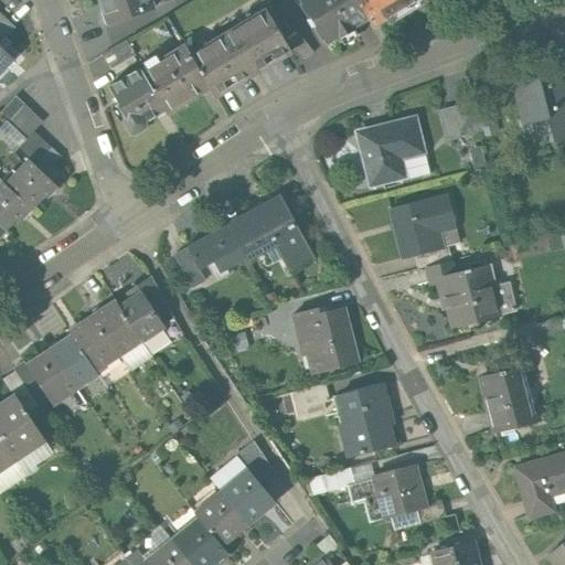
[(99,0),(105,13),(103,13),(107,27),(155,9),(150,0),(99,0)]
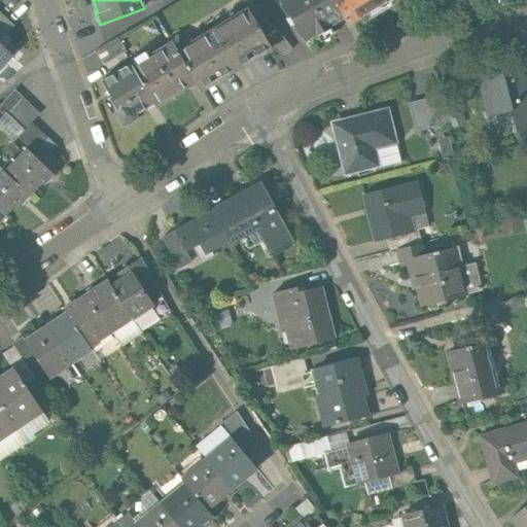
[(279,0),(290,18),(292,16),(296,23),(294,24),(305,41),(316,34),(321,41),(334,33),(329,26),(344,18),(332,0),(279,0)]
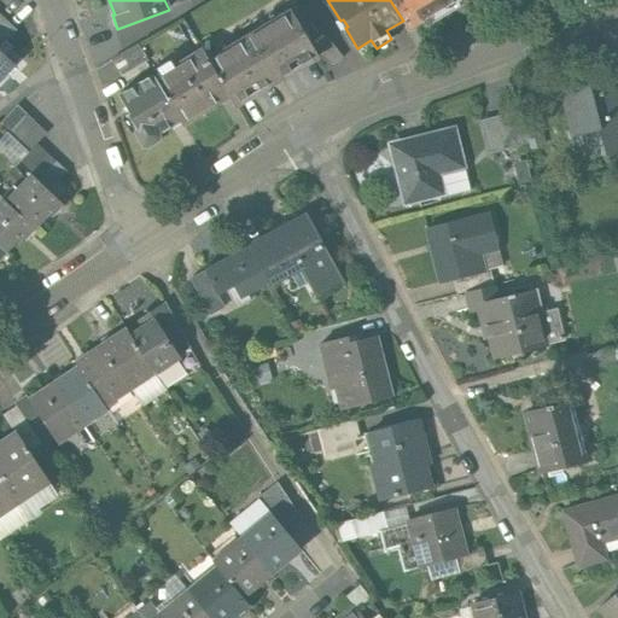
[(452,0),(390,0),(403,21),(408,30),(454,3),(452,0)]
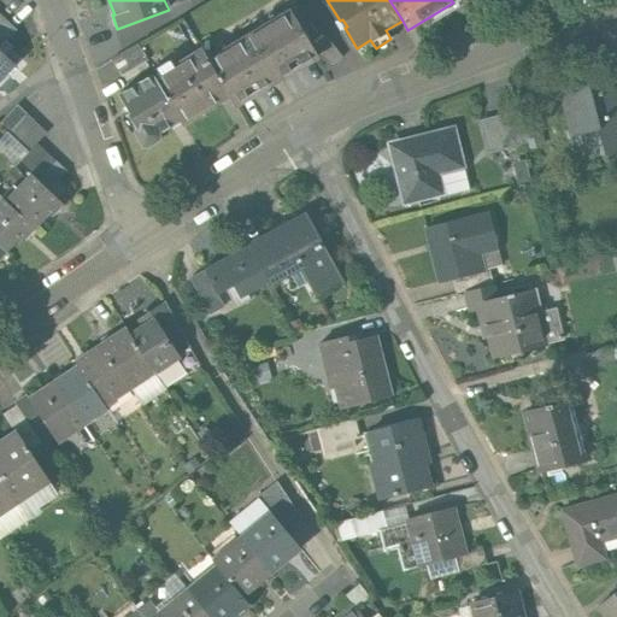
[(209,60),(207,62),(229,97),(228,97),(234,107),(317,58),(291,13),(209,60)]
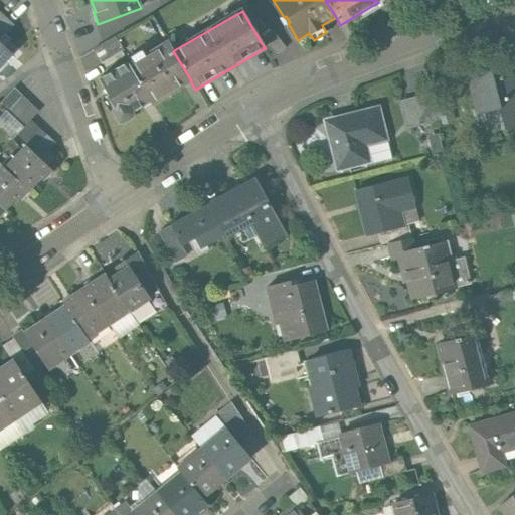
[(6,18),(0,24),(0,39),(13,25),(6,18)]
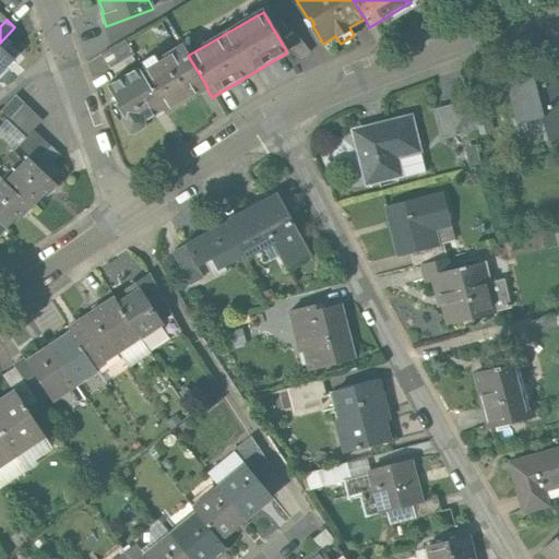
[(297,34),(286,42),(301,60),(311,52),(297,34)]
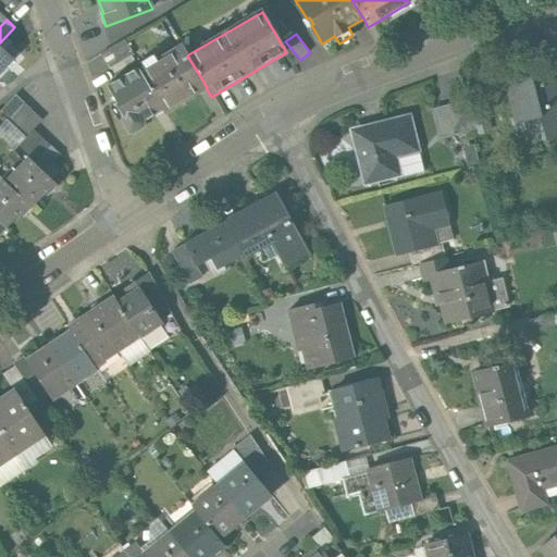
[(124,40),(101,54),(110,70),(134,56),(124,40)]
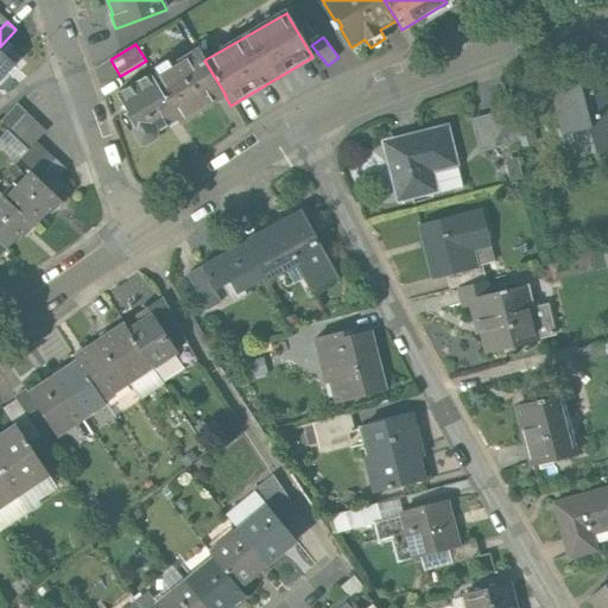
[(200,50),(152,78),(177,120),(179,122),(214,101),(214,102),(225,95),(226,95),(204,61),(206,59),(200,50)]
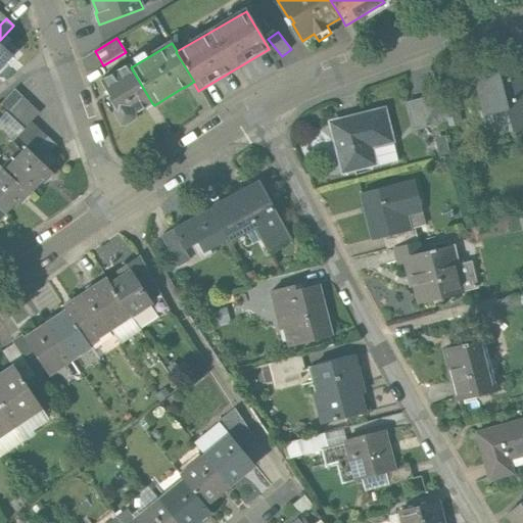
[(0,66),(11,55),(0,44),(0,66)]
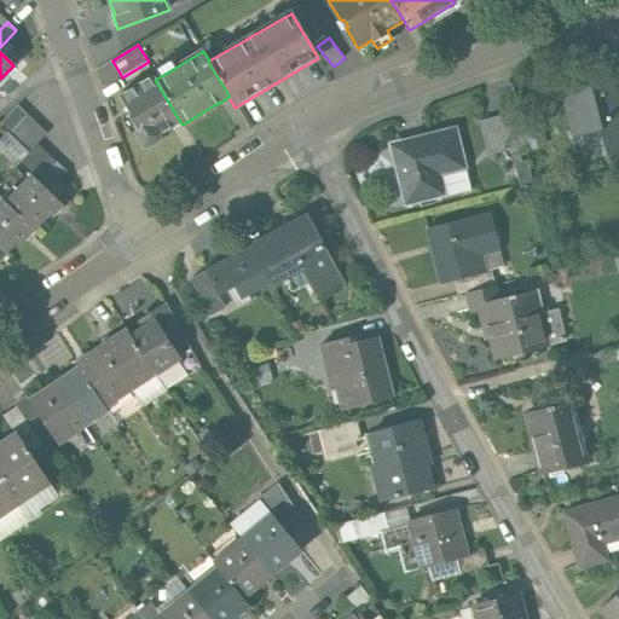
[(152,76),(119,96),(129,114),(128,115),(136,128),(134,134),(143,148),(148,149),(160,142),(161,137),(160,134),(180,122),(155,80),(152,76)]
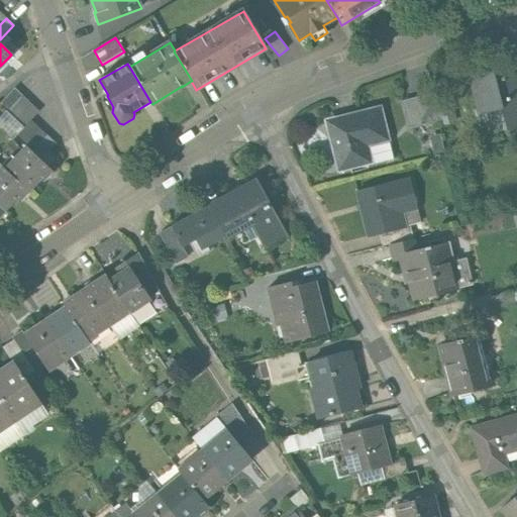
[(500,69),(469,77),(484,137),(516,128),(516,74),(515,75),(503,78),(500,69)]
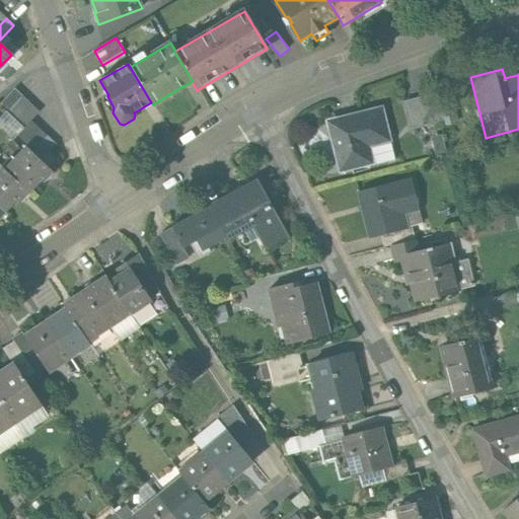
[(15,91),(1,106),(7,113),(22,97),(15,91)]
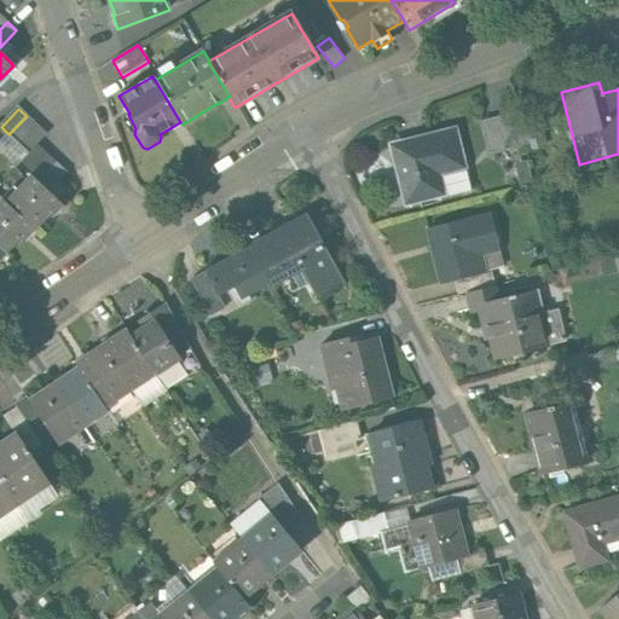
[(519,111),(496,117),(504,150),(527,144),(519,111)]
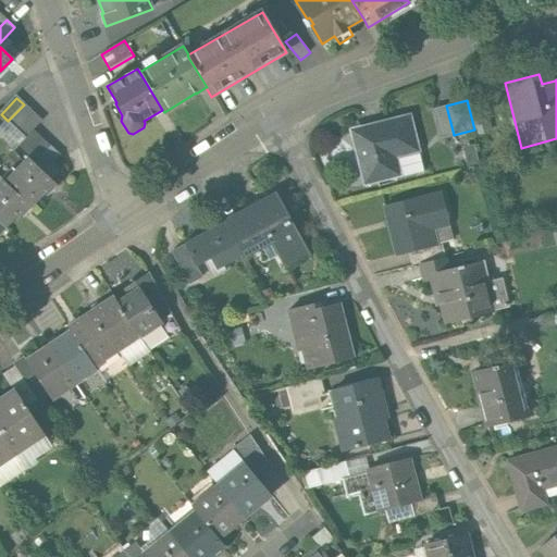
[(24,104),(8,121),(17,130),(33,113),(24,104)]
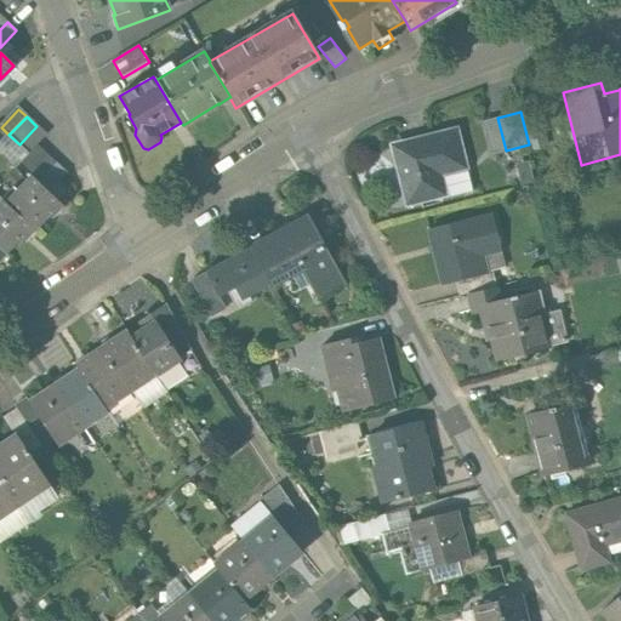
[(36,126),(20,144),(29,154),(38,144),(46,136),(36,126)]
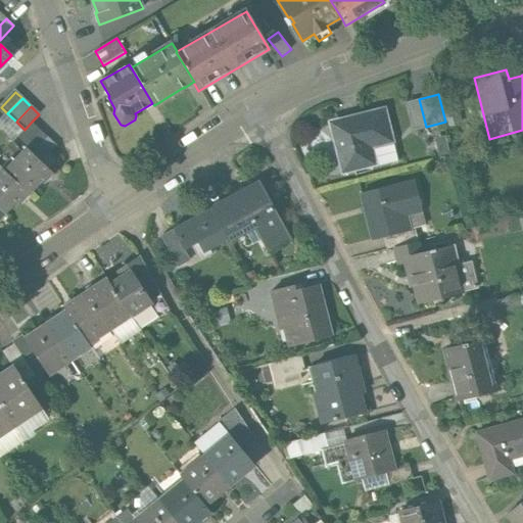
[(360,119),(331,126),(343,174),(372,167),(368,147),(392,141),(384,108),(359,114),(360,119)]
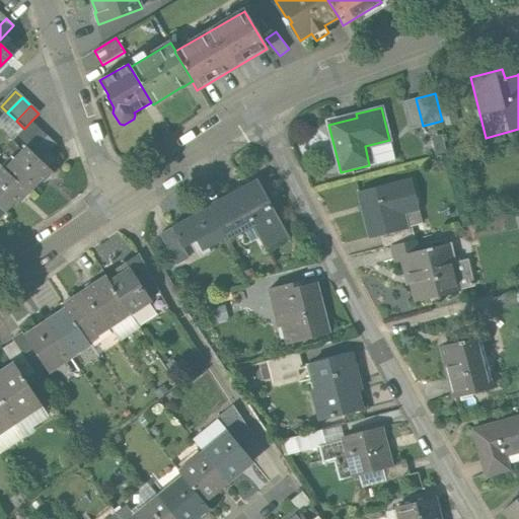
[(24,129),(16,138),(24,145),(40,129),(31,121),(24,129)]
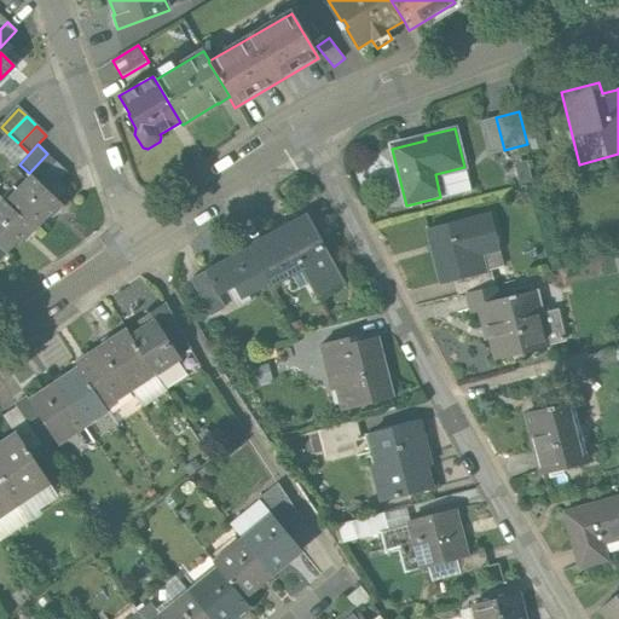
[(47,154),(29,173),(33,177),(39,183),(57,163),(47,154)]
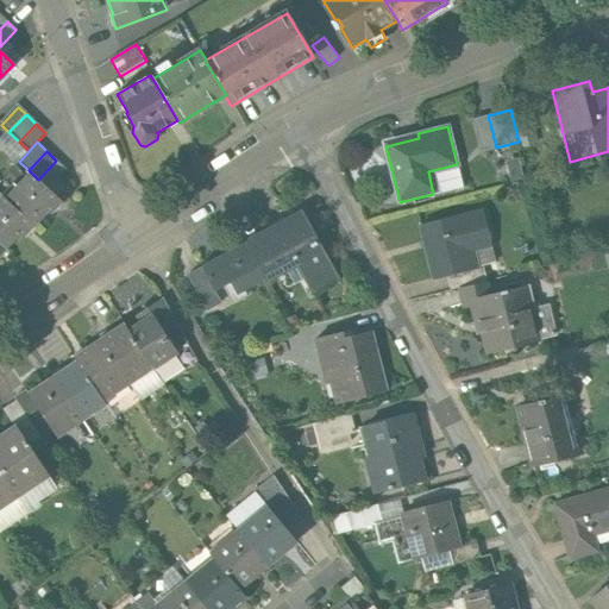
[(56,161),(38,180),(49,190),(67,170),(56,161)]
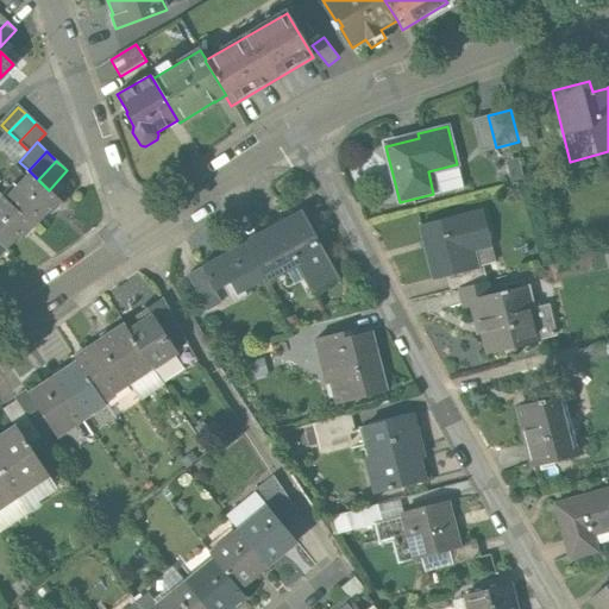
[(32,174),(7,201),(33,226),(48,212),(51,215),(63,203),(49,190),(38,180),(32,174)]
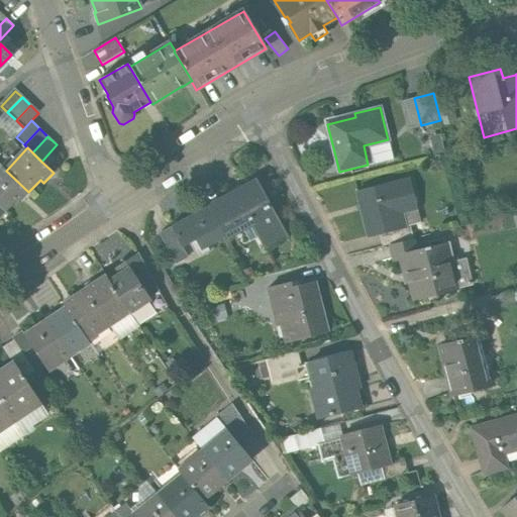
[(6,171),(3,168),(0,171),(0,206),(5,211),(17,198),(20,201),(28,192),(6,171)]
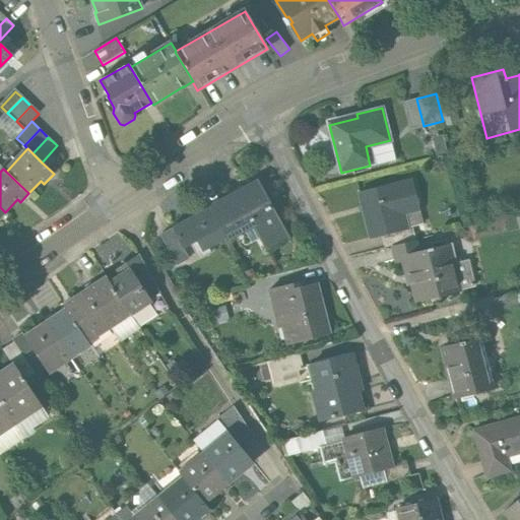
[(257,182),(209,207),(224,236),(252,221),(264,243),(284,232),(257,182)]
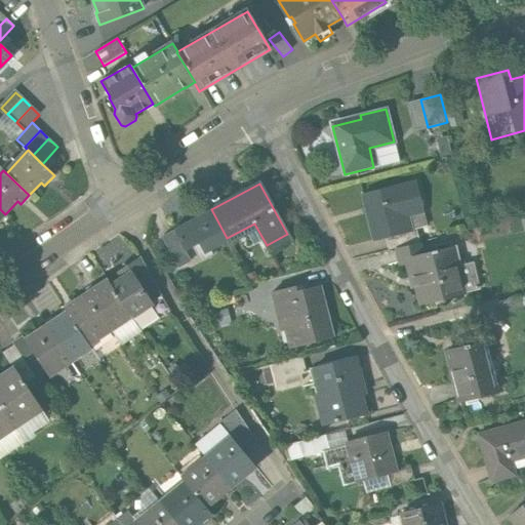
[(396,188),(366,195),(371,215),(368,215),(374,240),(407,232),(403,213),(421,208),(415,184),(396,189),(396,188)]
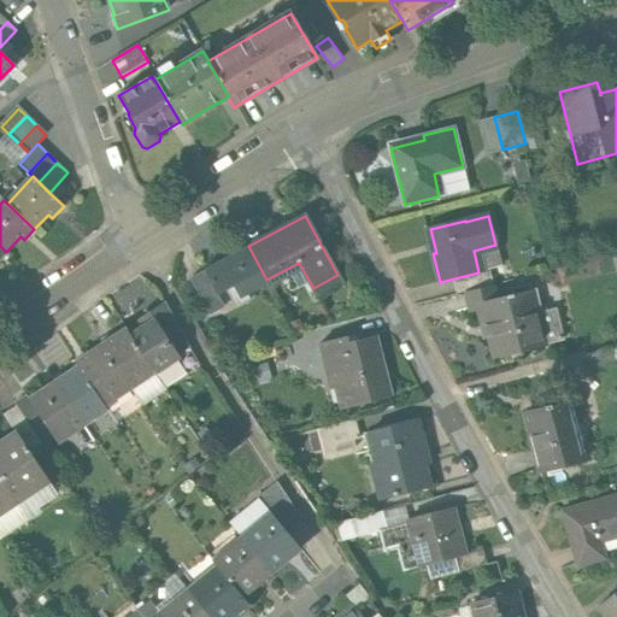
[(248,246),(205,270),(205,271),(218,295),(234,287),(240,299),(269,285),(266,280),(248,246)]
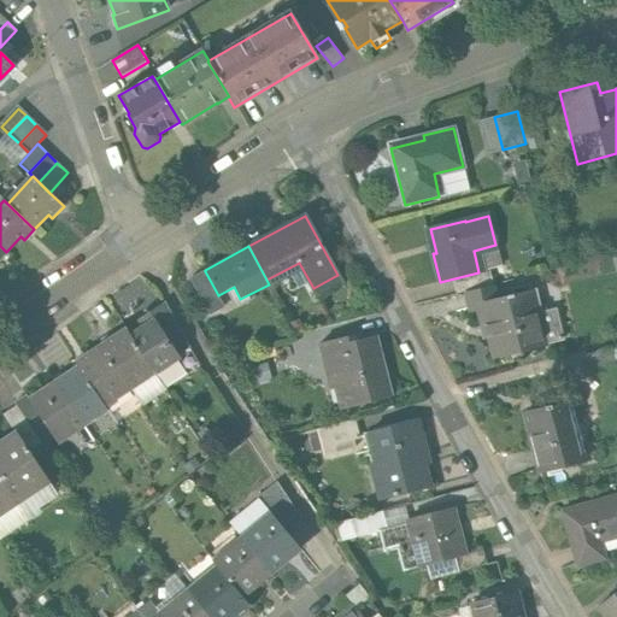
[(205,271),(191,278),(210,316),(218,311),(212,299),(218,295),(205,271)]
